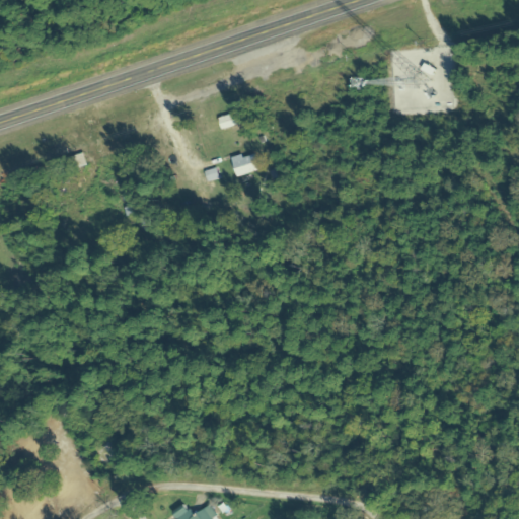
[(222,130),(245,124),(242,113),(220,119),(222,130)]
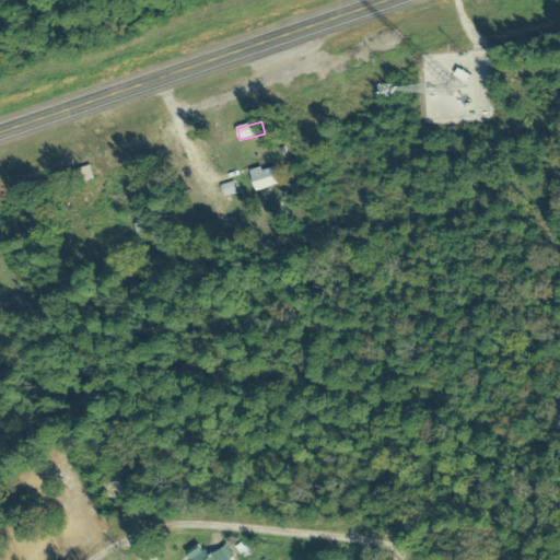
[(282,184),(276,164),(251,173),(257,193),(282,184)]
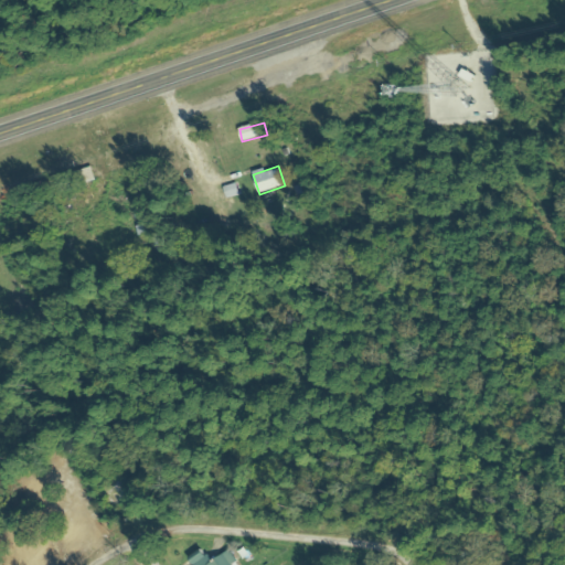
[(76,172),(81,185),(95,180),(91,168),(76,172)]
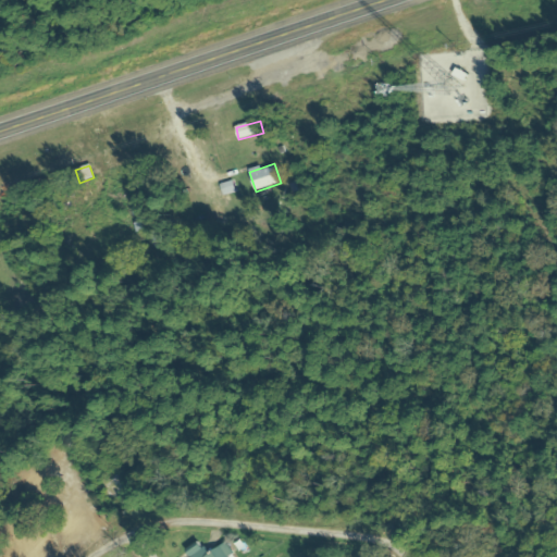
[(205,556),(230,556),(234,555),(226,543),(205,556)]
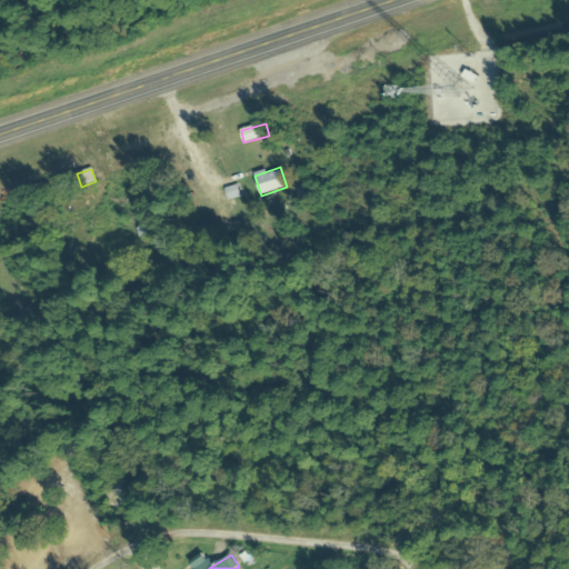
[(192,565),(195,568),(203,568),(209,566),(203,557),(192,565)]
